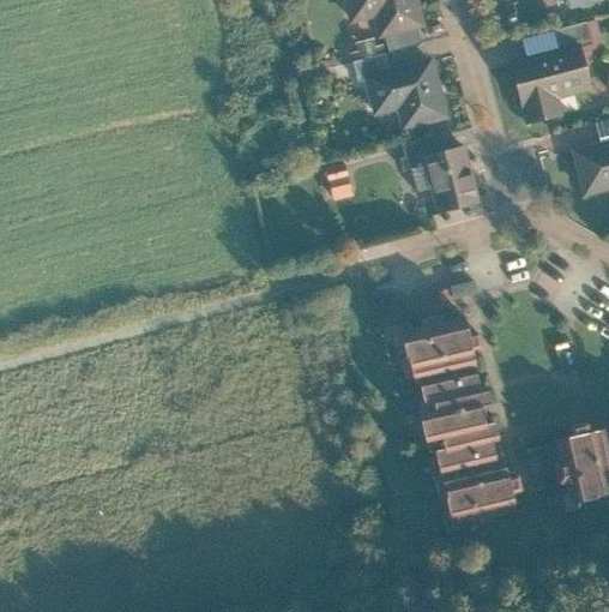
[(426,25),(418,0),(342,0),(349,23),(372,17),(378,37),(384,35),(418,27),(426,25)]
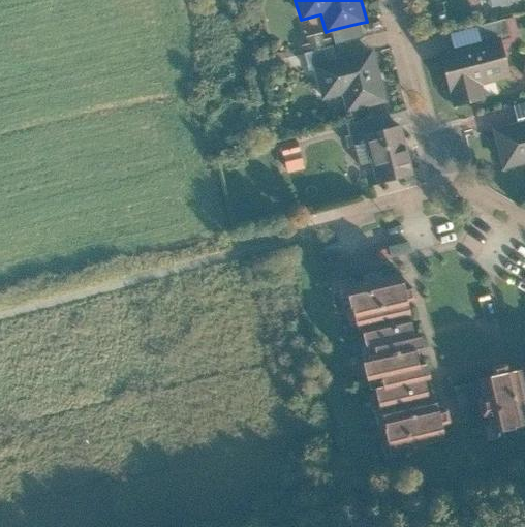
[(479,26),(482,40),(500,36),(501,39),(512,37),(506,19),(479,26)]
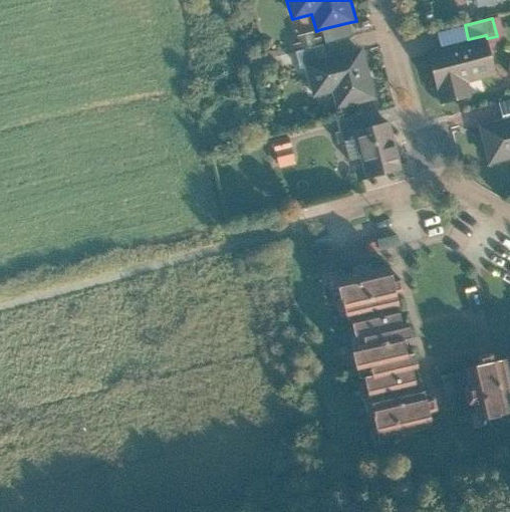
[(350,22),(321,29),(325,42),(354,35),(350,22)]
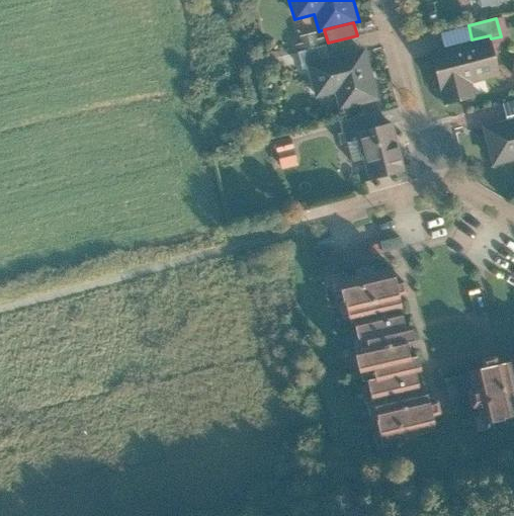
[(472,39),(430,51),(443,105),(476,98),(472,82),(500,75),(491,38),(490,35),(472,39)]
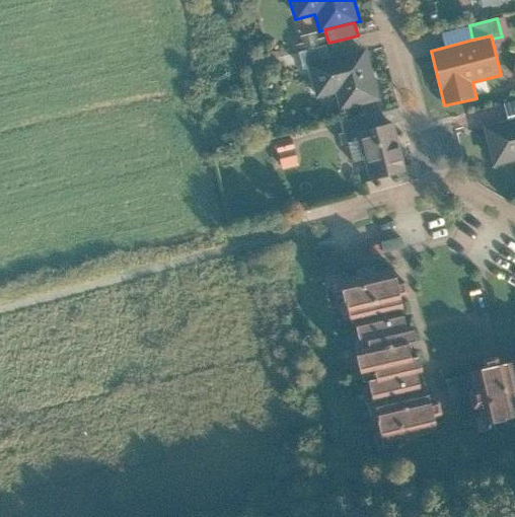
[(306,62),(328,56),(325,45),(298,52),(302,68),(308,67),(306,62)]
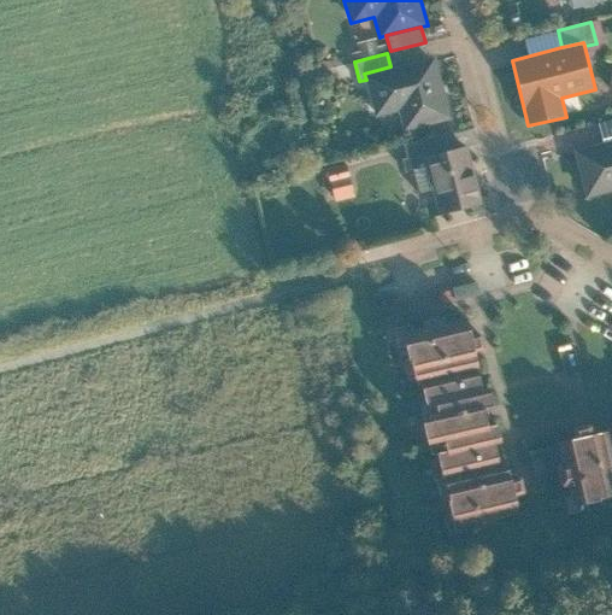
[(451,119),(435,56),(390,66),(364,74),(366,80),(375,116),(396,111),(402,132),(451,119)]
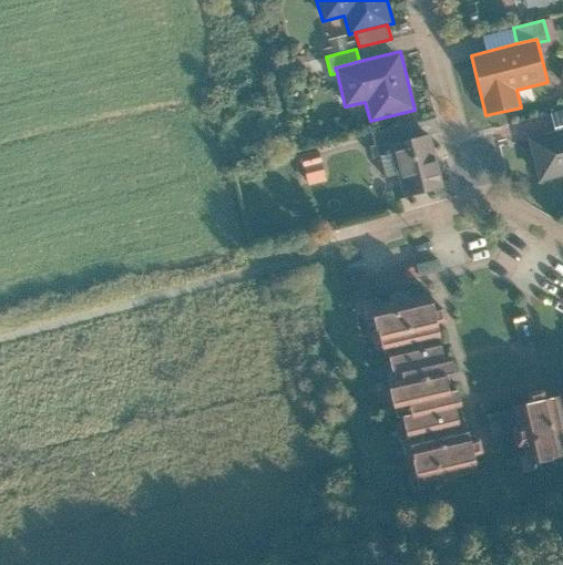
[(389,144),(413,137),(409,123),(370,132),(374,145),(370,146),(372,156),(391,152),(389,144)]
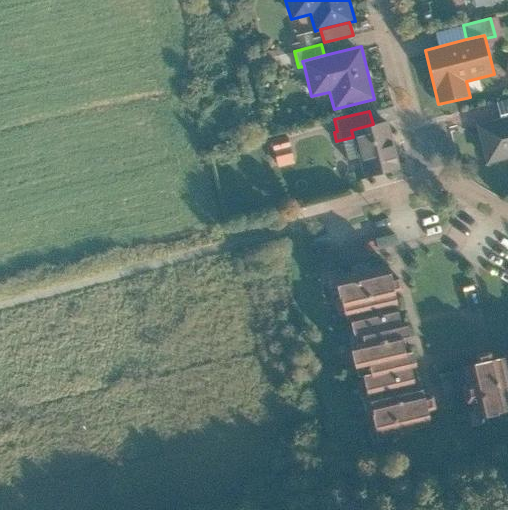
[(507,115),(476,124),(486,163),(507,157),(507,115)]
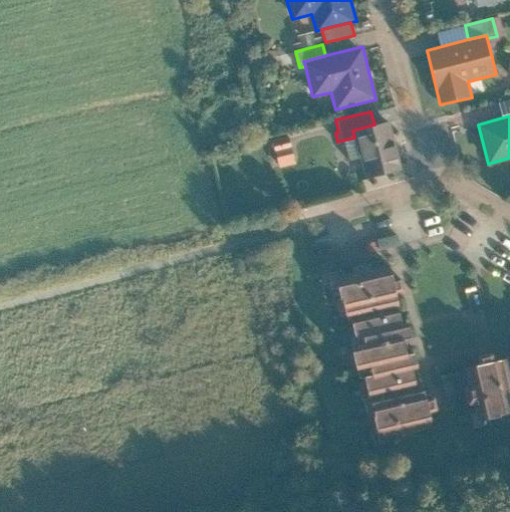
[(402,170),(389,120),(374,124),(352,131),(354,138),(365,180),(402,170)]
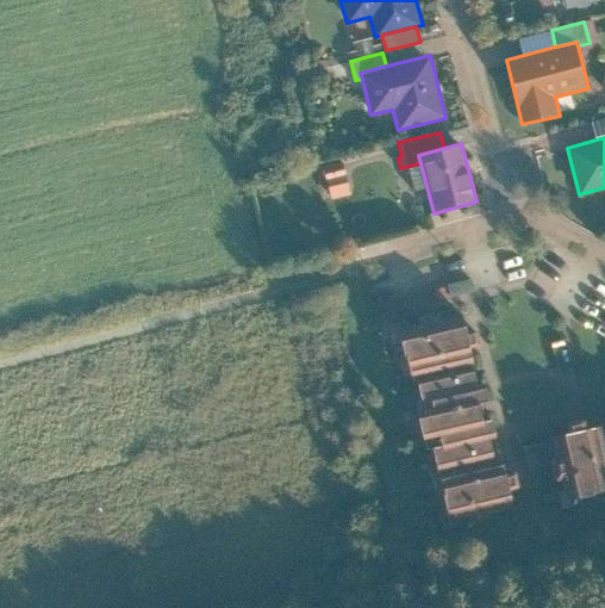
[(338,200),(357,194),(347,162),(328,168),(338,200)]
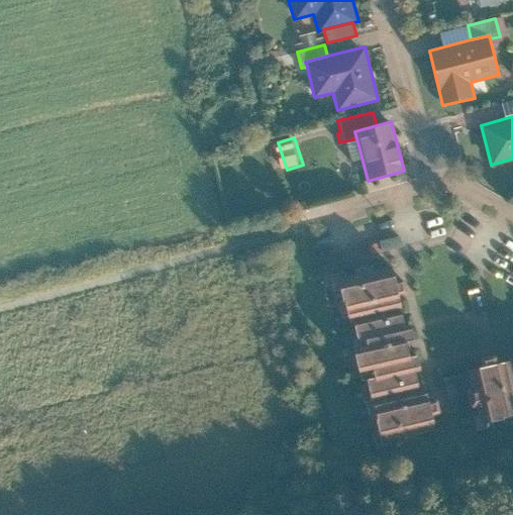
[(432,431),(429,416),(435,414),(431,399),(424,400),(422,387),(415,389),(412,371),(418,370),(415,353),(407,355),(404,339),(412,337),(409,323),(403,324),(397,293),(406,291),(403,279),(395,281),(391,263),(370,268),(369,264),(350,267),(351,272),(338,275),(353,337),(363,335),(365,345),(351,348),(355,371),(369,368),(370,378),(363,379),(378,442),(396,438),(398,444),(419,439),(418,434),(432,431)]
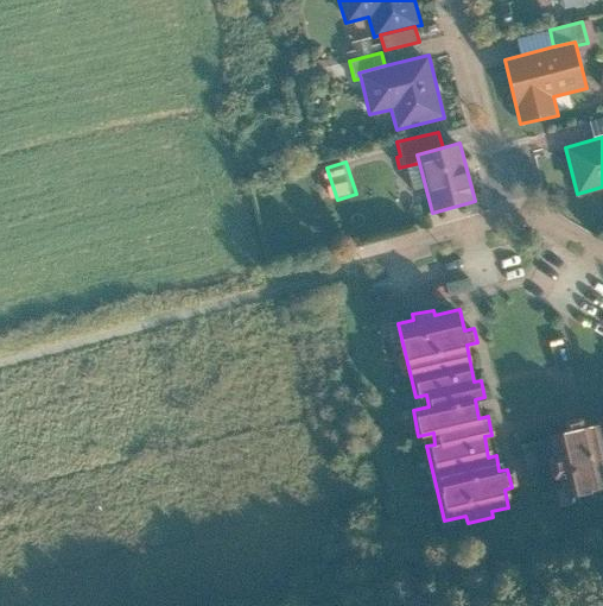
[(546,434),(551,454),(545,455),(551,478),(556,477),(560,497),(602,488),(602,422),(579,428),(577,418),(559,422),(562,431),(546,434)]
